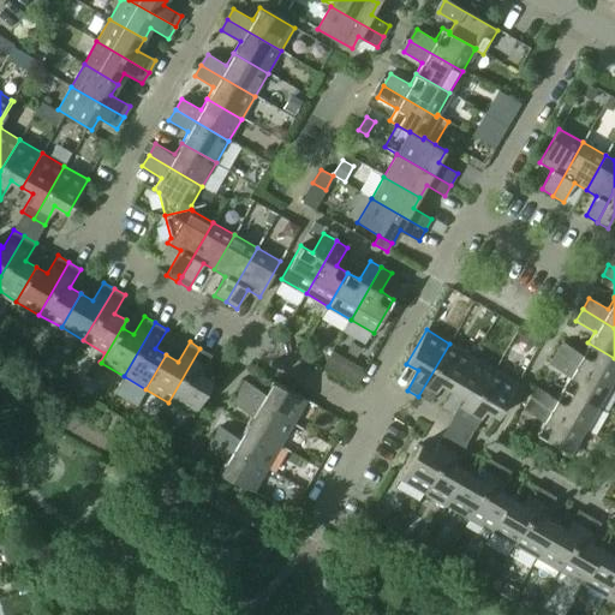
[(562,342),(555,354),(609,386),(614,375),(614,358),(587,342),(581,354),(562,342)]
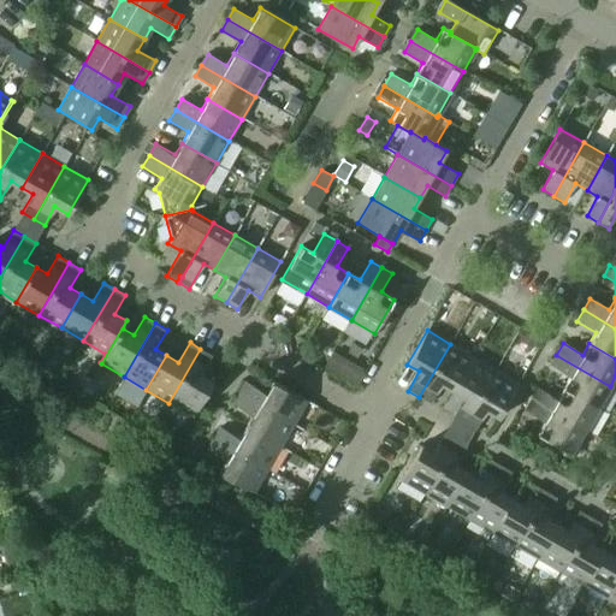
[(442,385),(452,391),(473,357),(450,344),(419,397),(431,404),(442,385)]
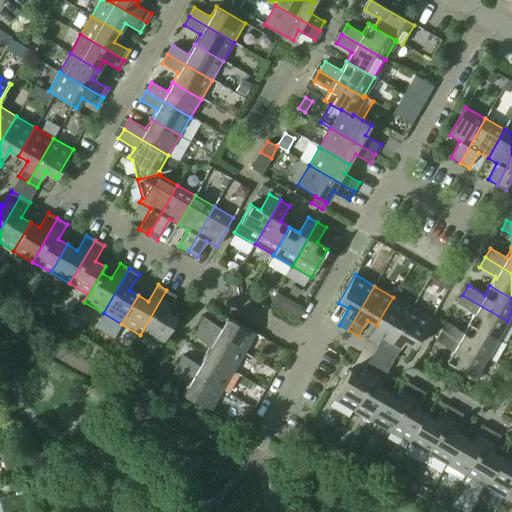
[(166,290),(140,335),(160,346),(176,317),(167,312),(176,295),(166,290)]
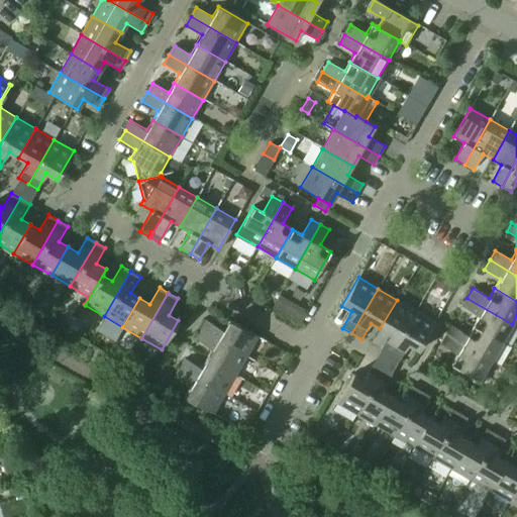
[(280,295),(273,307),(286,314),(292,302),(280,295)]
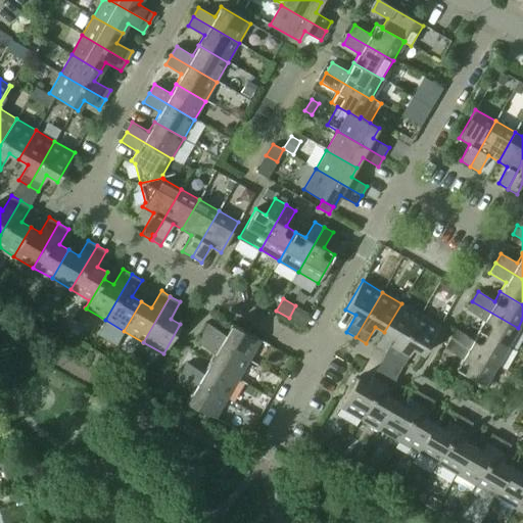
[(483,320),(478,329),(508,345),(518,328),(472,301),(467,311),(483,320)]
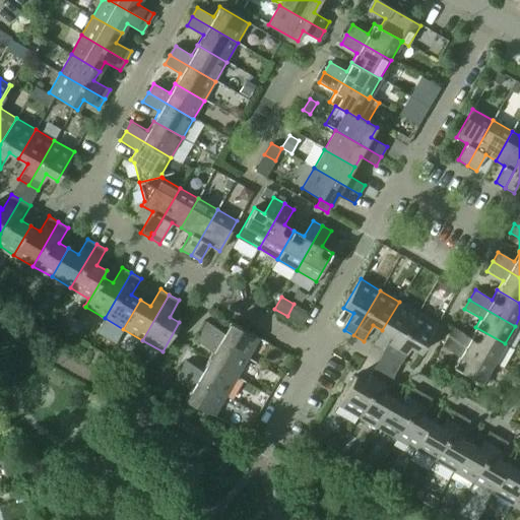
[(40,301),(35,311),(45,317),(50,307),(40,301)]
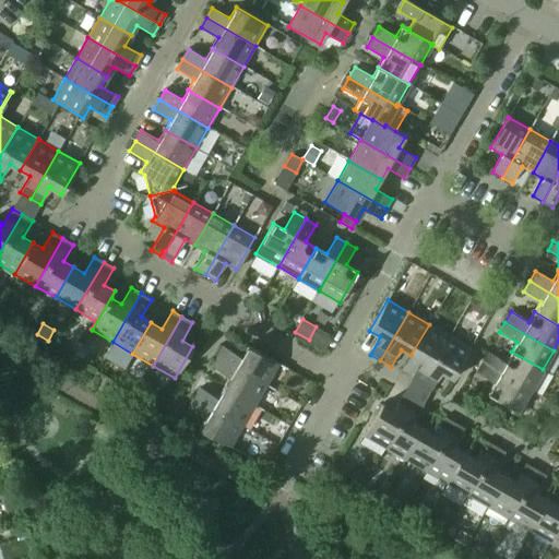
[(411,378),(421,383),(449,335),(429,324),(411,355),(420,360),(411,378)]
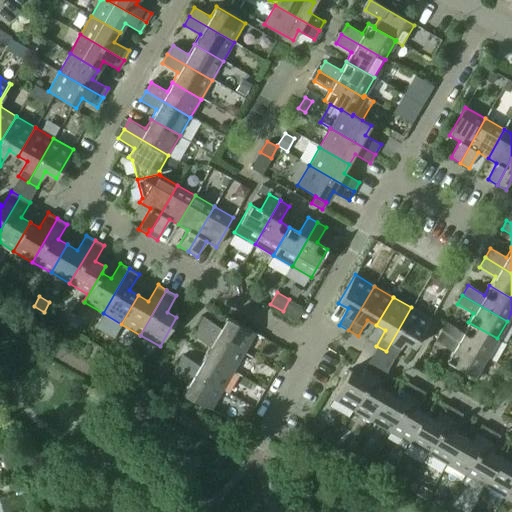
[(411,307),(386,351),(395,357),(404,341),(414,347),(431,319),(411,307)]
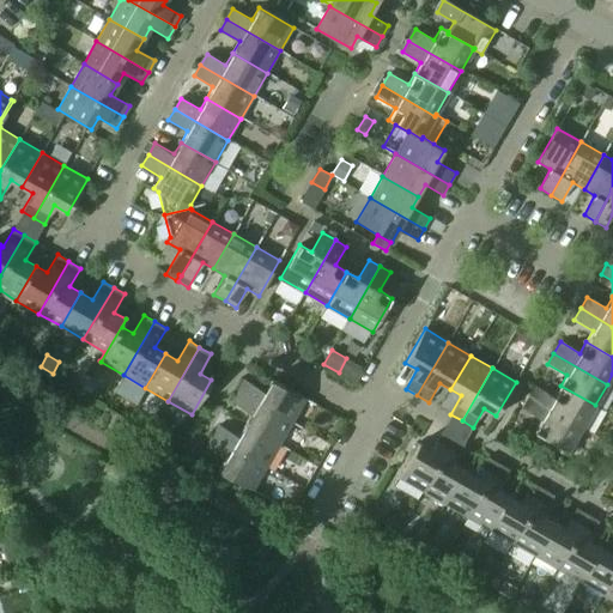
[(246,381),(240,392),(291,422),(305,399),(272,378),(265,392),(246,381)]
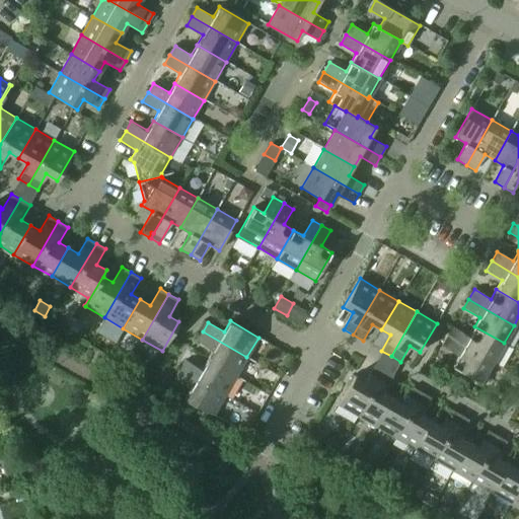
[(75,325),(71,334),(79,339),(84,330),(75,325)]
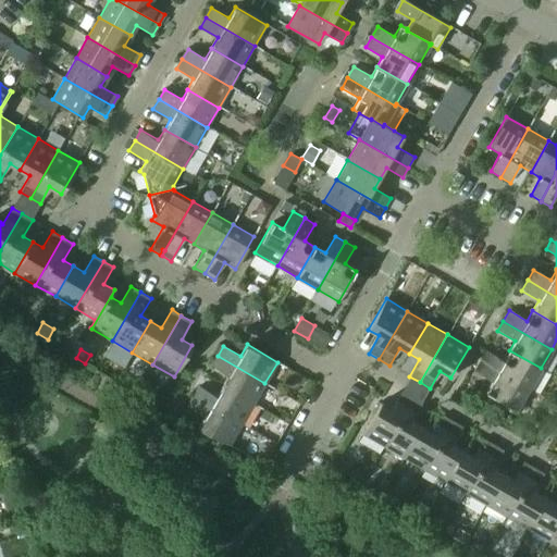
[(486,350),(480,362),(529,390),(541,368),(509,350),(504,360),(486,350)]
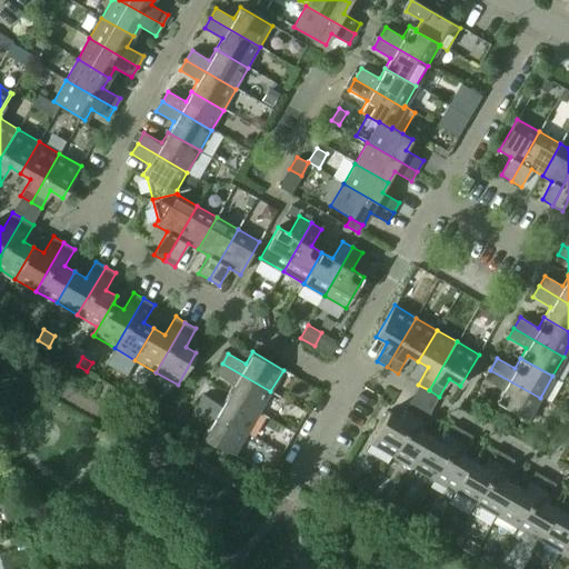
[(233,383),(227,393),(258,412),(270,391),(222,363),(217,373),(233,383)]
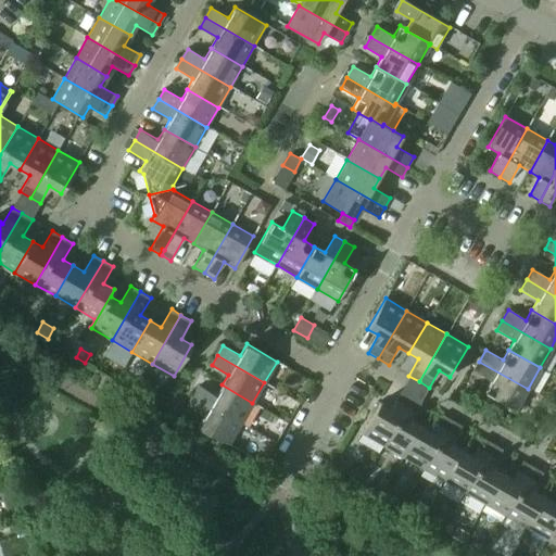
[(516,409),(528,389),(479,362),(474,370),(490,381),(484,391),(516,409)]
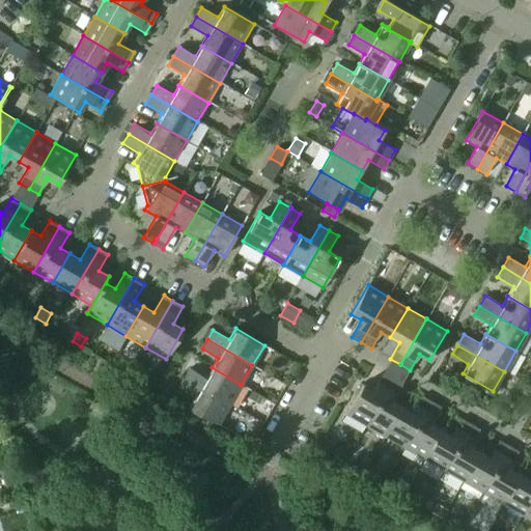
[(191,367),(185,378),(229,404),(241,385),(212,367),(206,376),(191,367)]
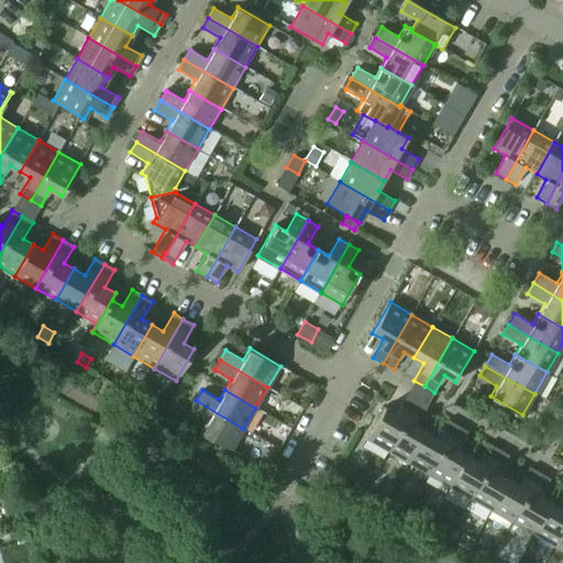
[(365,439),(386,451),(415,401),(405,396),(395,414),(384,408),(365,439)]
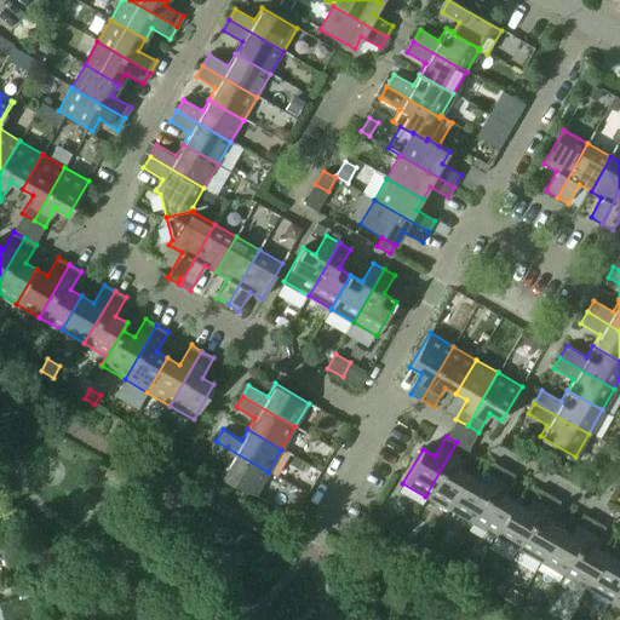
[(268,472),(216,441),(210,452),(228,463),(220,476),(254,495),(268,472)]
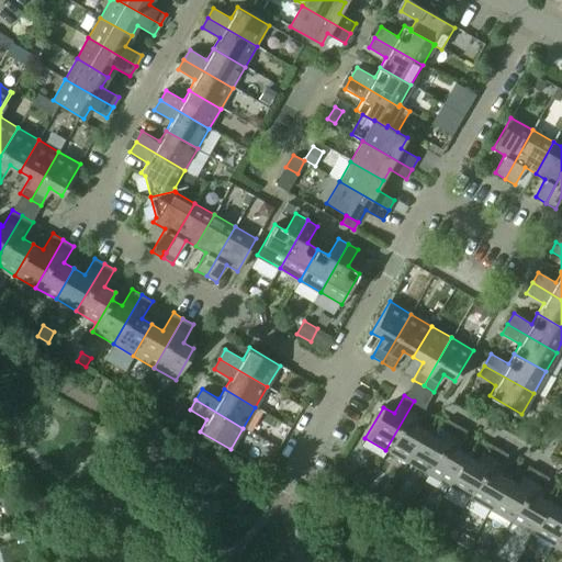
[(385,450),(406,463),(425,431),(414,425),(424,407),(414,401),(385,450)]
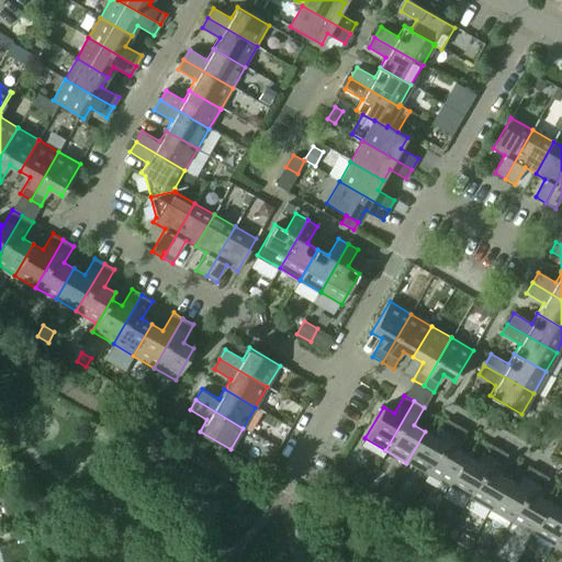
[(406,463),(427,475),(457,425),(447,419),(436,437),(425,431),(406,463)]
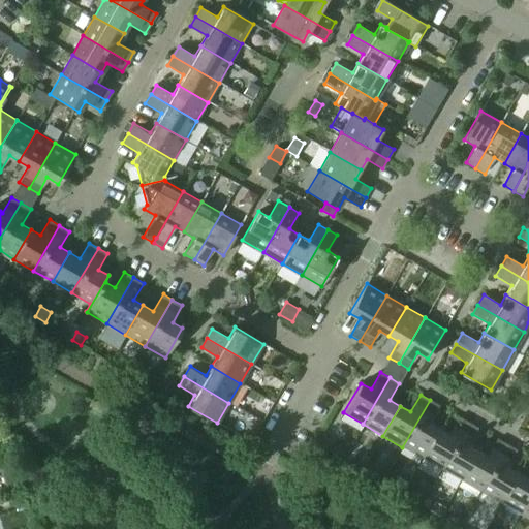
[(402,447),(421,458),(438,428),(429,422),(439,406),(430,400),(402,447)]
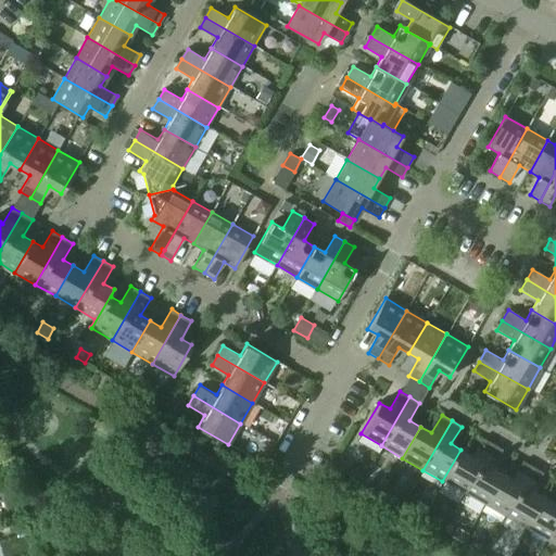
[(442,481),(463,493),(491,443),(481,438),(471,455),(460,450),(442,481)]
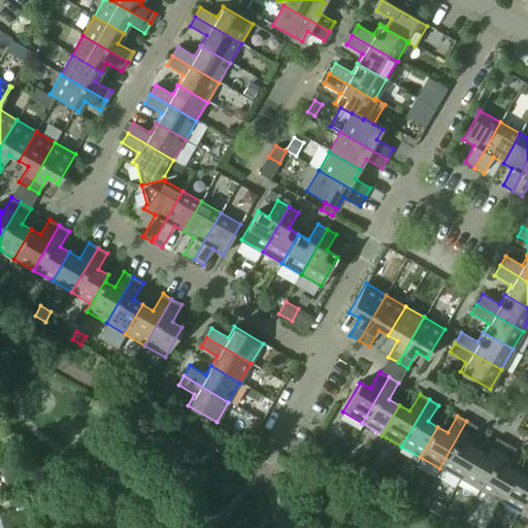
[(439,468),(459,480),(476,450),(466,443),(476,427),(466,421),(439,468)]
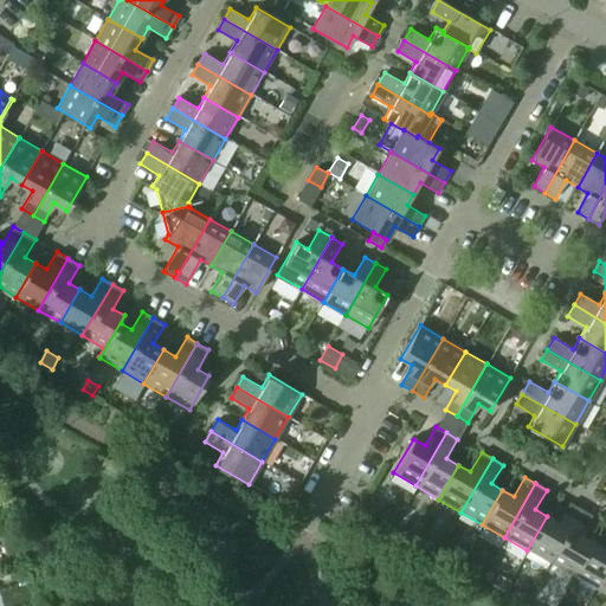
[(527,550),(548,563),(580,509),(568,503),(558,522),(547,516),(527,550)]
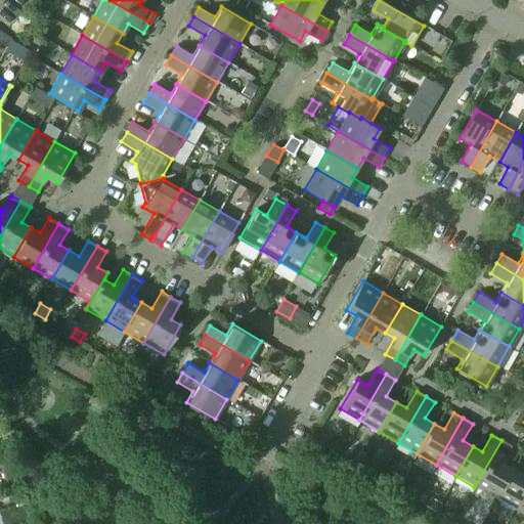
[(474,487),(494,498),(512,468),(501,463),(512,446),(501,440),(474,487)]
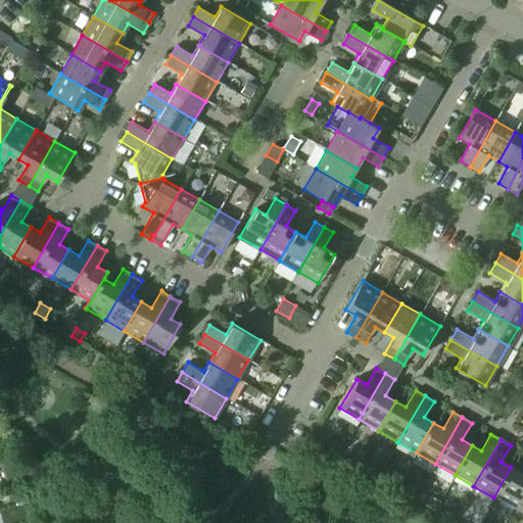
[(374,462),(367,458),(361,466),(372,472),(377,464),(374,463),(374,462)]
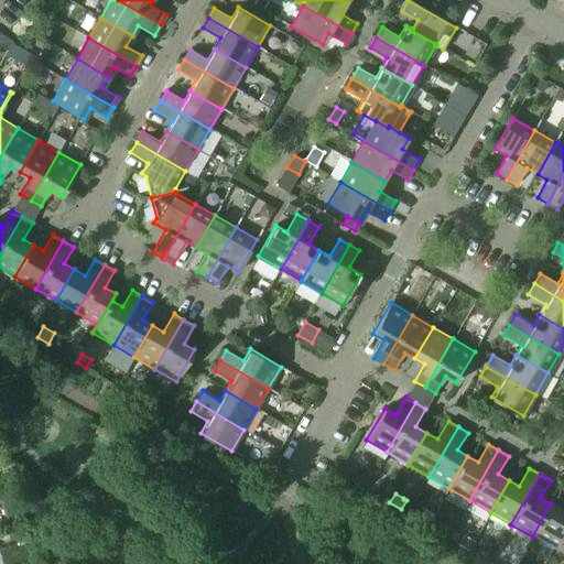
[(532,537),(553,549),(563,528),(563,503),(561,510),(551,503),(532,537)]
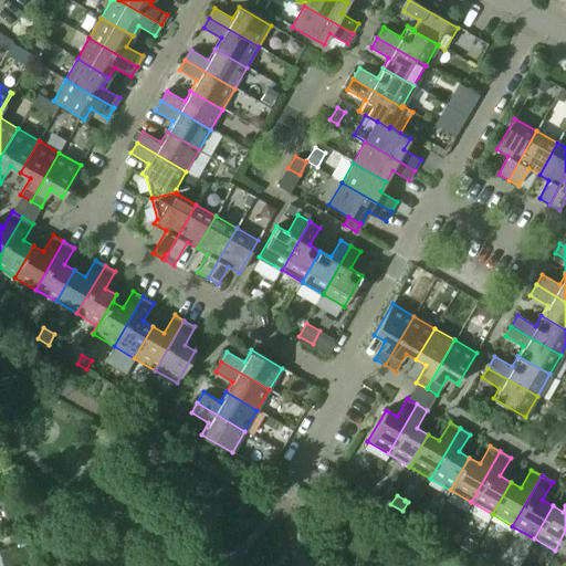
[(565,530),(555,551),(565,556),(565,530)]
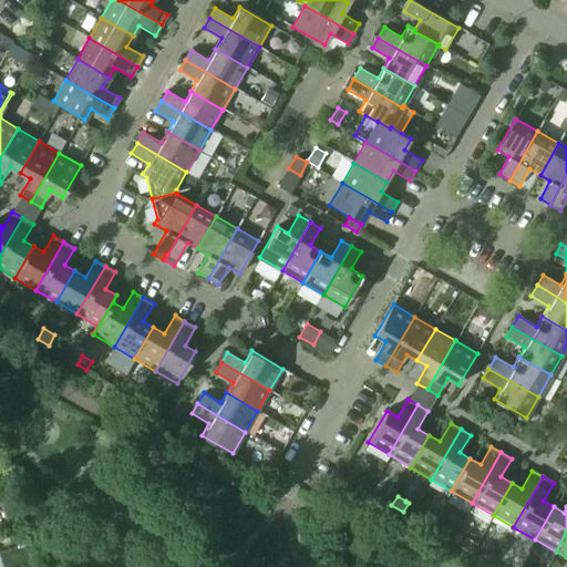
[(466,538),(462,545),(472,552),(476,544),(466,538)]
